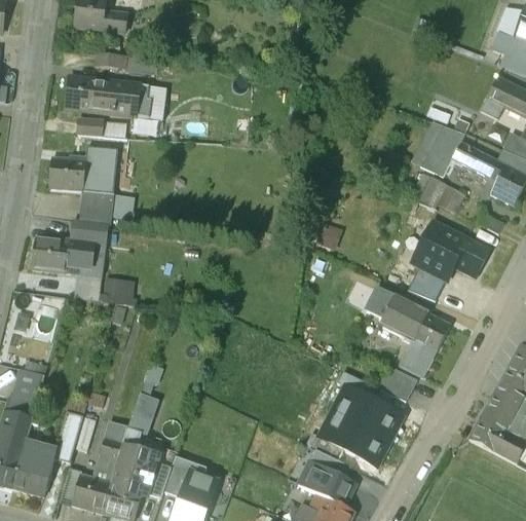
[(80,0),(77,27),(125,32),(127,14),(106,11),(107,0),(80,0)]
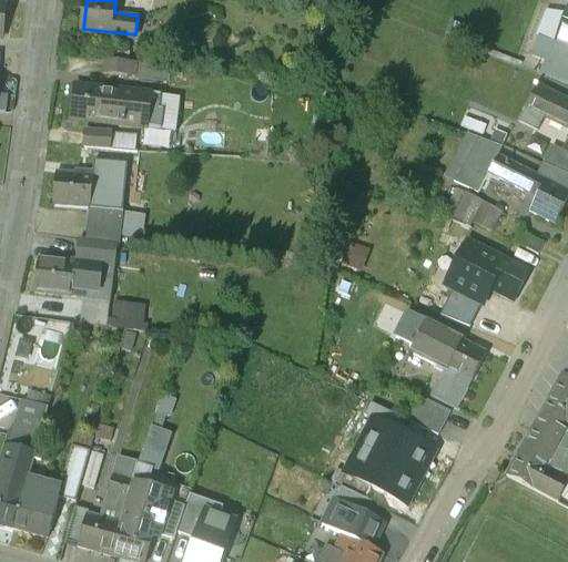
[(565,0),(550,38),(550,39),(567,46),(567,0),(565,0)]
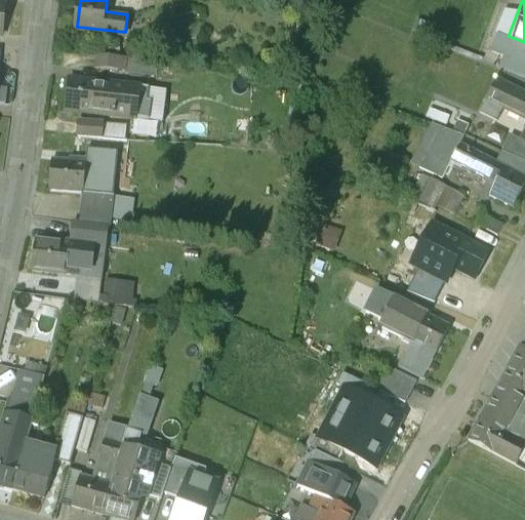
[(524,42),(509,36),(509,35),(494,29),(486,44),(524,60),(524,42)]
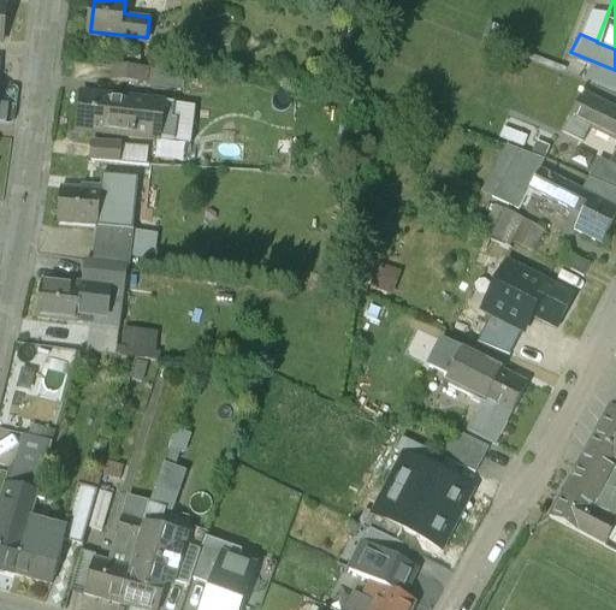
[(148,65),(116,61),(114,77),(147,80),(148,65)]
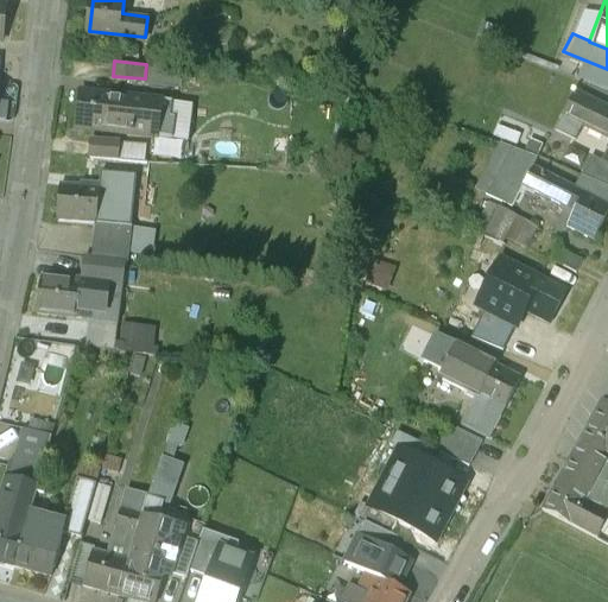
[(607,101),(577,86),(565,109),(605,130),(605,128),(607,130),(607,101)]
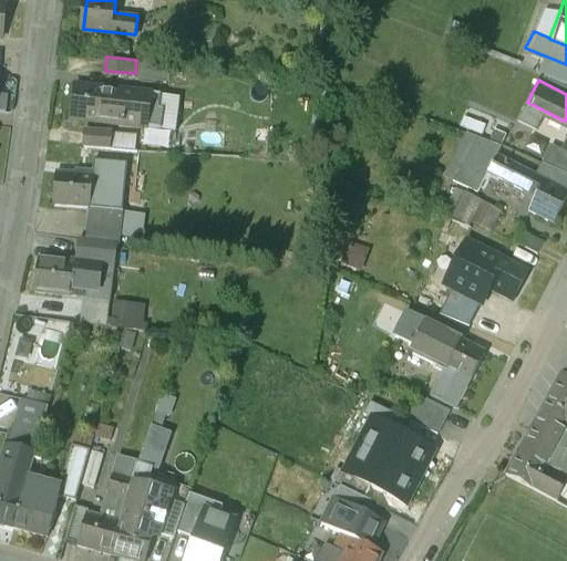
[(161,92),(116,87),(116,93),(103,91),(103,85),(76,83),(73,116),(163,126),(165,107),(160,106),(161,92)]
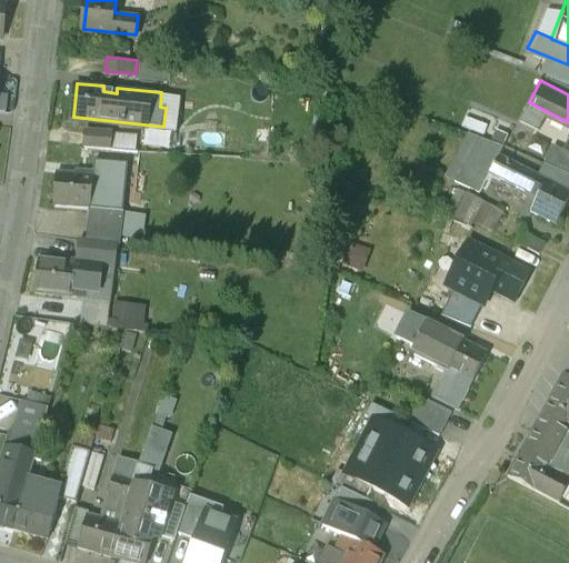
[(491,127),(472,119),(469,128),(488,134),(491,127)]
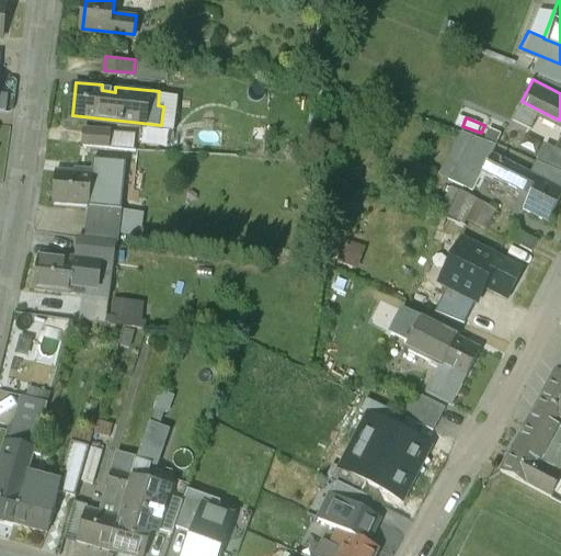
[(113,126),(88,125),(87,142),(112,144),(113,126)]
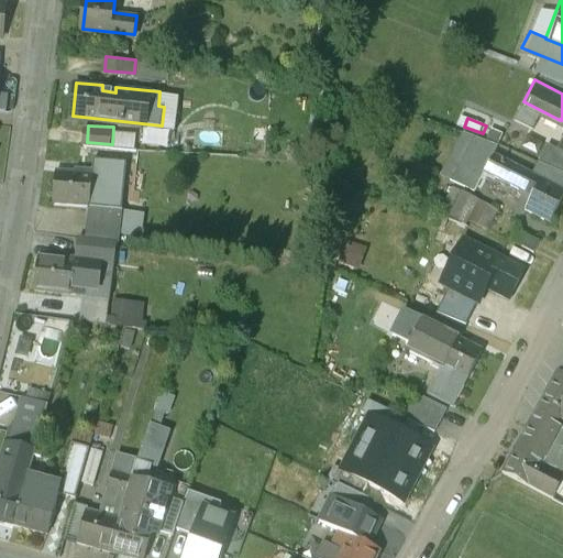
[(504,130),(492,126),(487,138),(499,142),(504,130)]
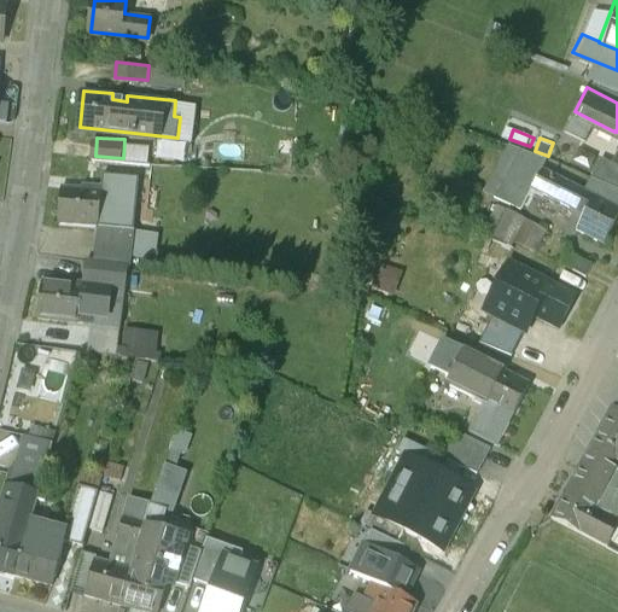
[(617,162),(604,156),(594,175),(617,185),(617,162)]
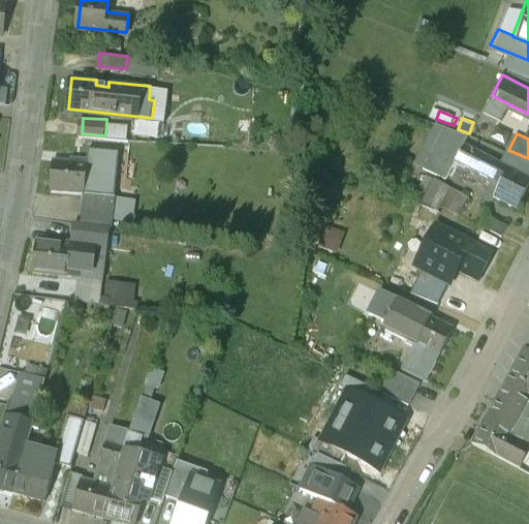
[(467,142),(458,135),(453,145),(462,151),(467,142)]
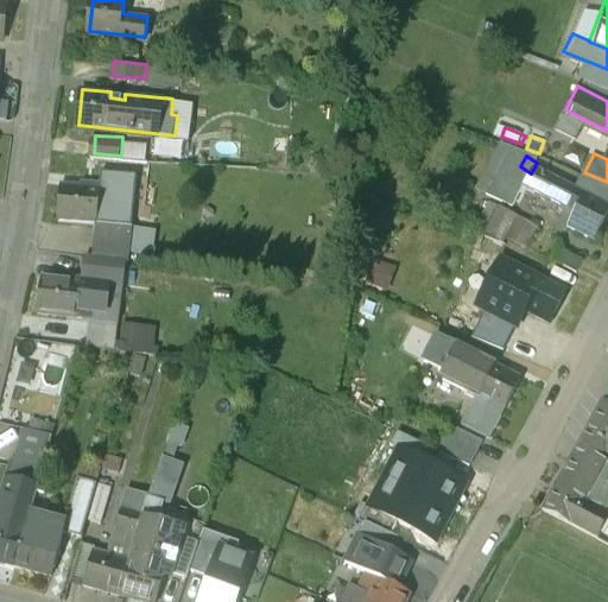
[(607,213),(607,201),(537,163),(531,173),(529,178),(565,200),(564,203),(577,210),(570,223),(595,236),(607,213)]
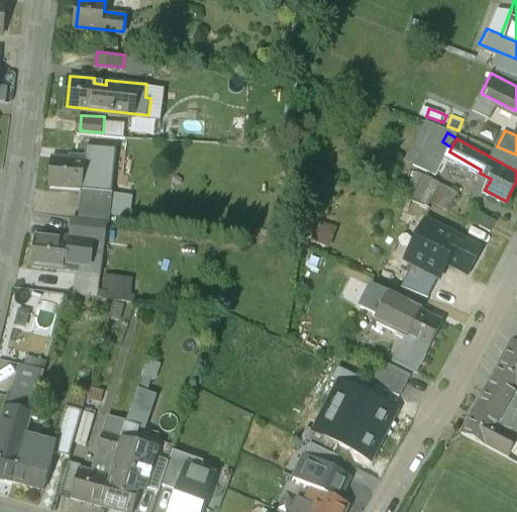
[(85,155),(82,188),(111,191),(115,146),(86,143),(85,155)]
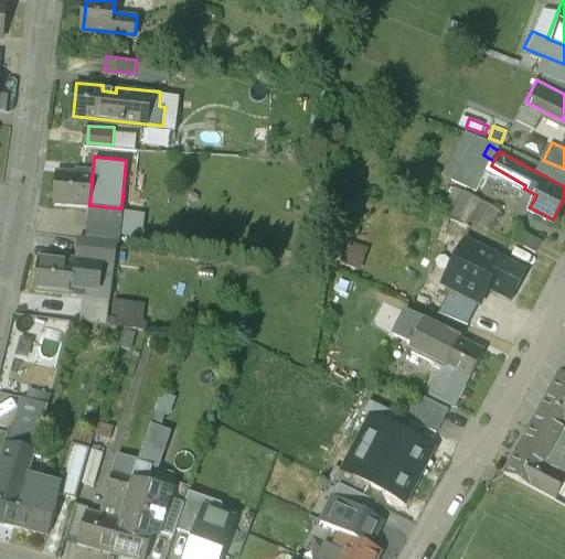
[(487,169),(468,159),(464,169),(482,179),(487,169)]
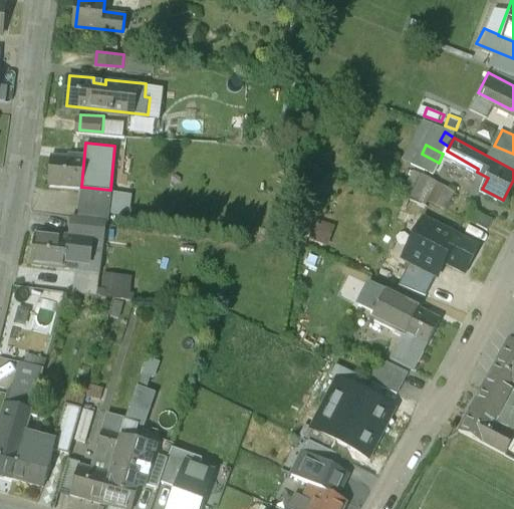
[(84,154),(74,153),(74,156),(50,155),(49,184),(80,187),(81,187),(84,154)]
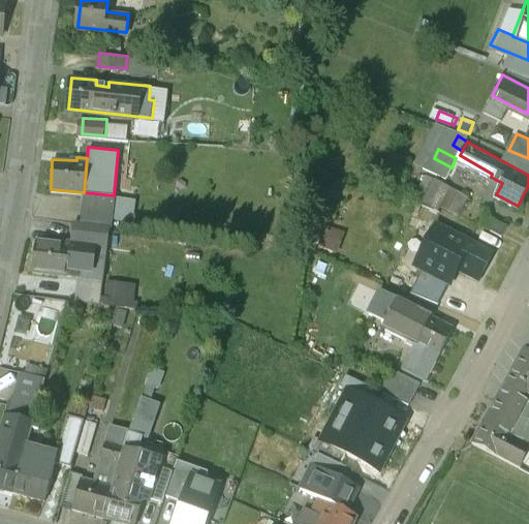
[(445,178),(430,171),(421,188),(430,192),(434,183),(441,186),(445,178)]
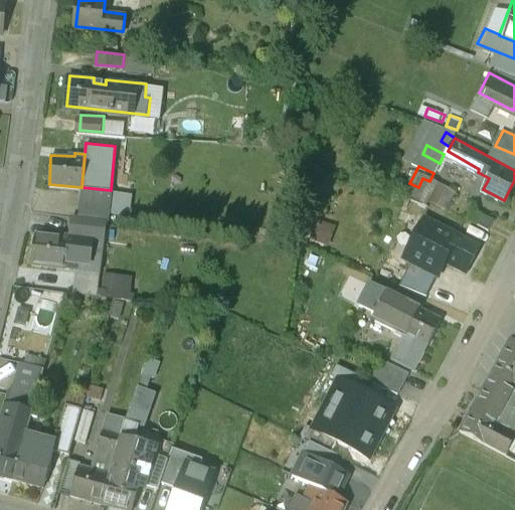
[(81,187),(80,187),(78,208),(109,211),(113,190),(111,190),(81,187)]
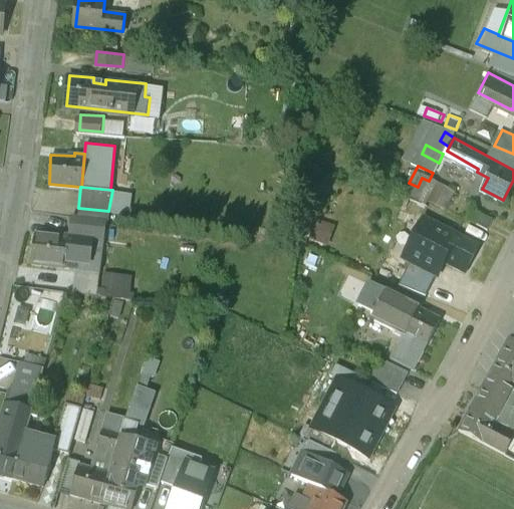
[(491,217),(470,206),(465,216),(486,227),(491,217)]
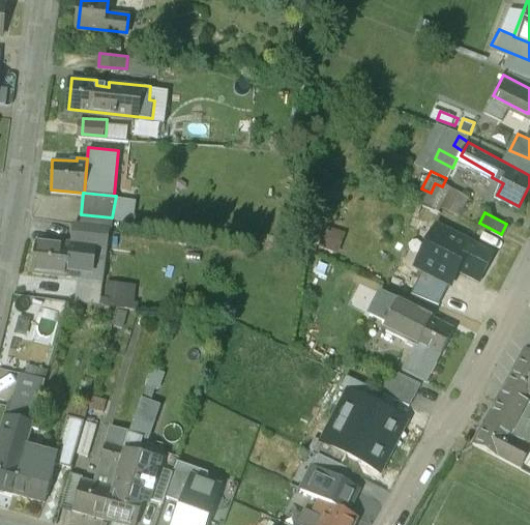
[(495,251),(437,220),(413,262),(423,267),(447,281),(450,283),(459,268),(479,279),(495,251)]
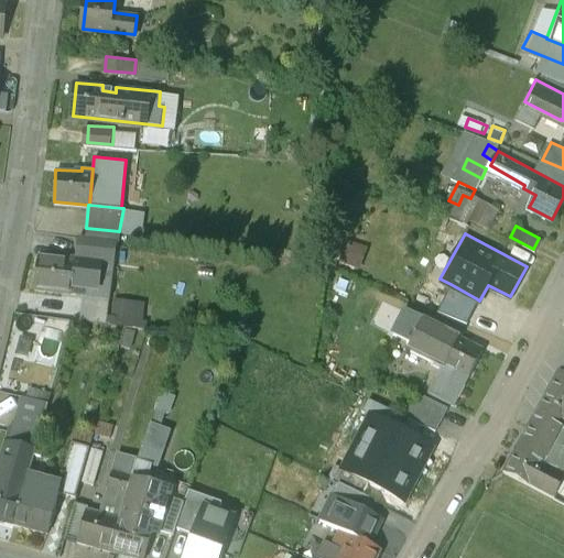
[(64,254),(64,256),(39,253),(34,286),(109,296),(114,261),(64,254)]
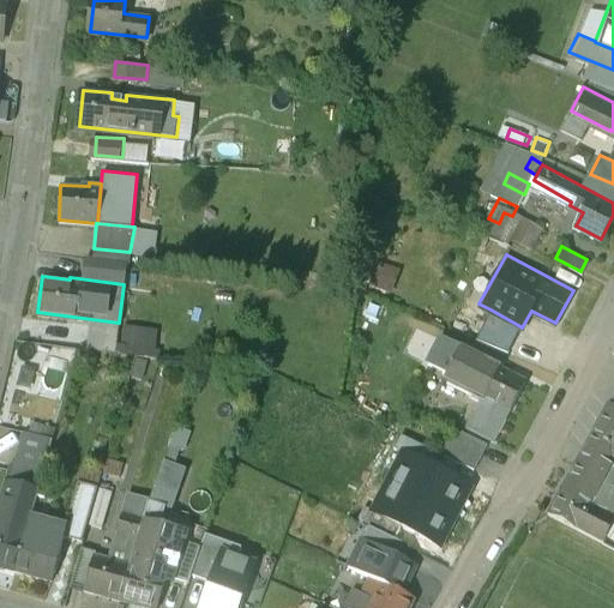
[(505,349),(518,325),(491,309),(477,336),(505,349)]
